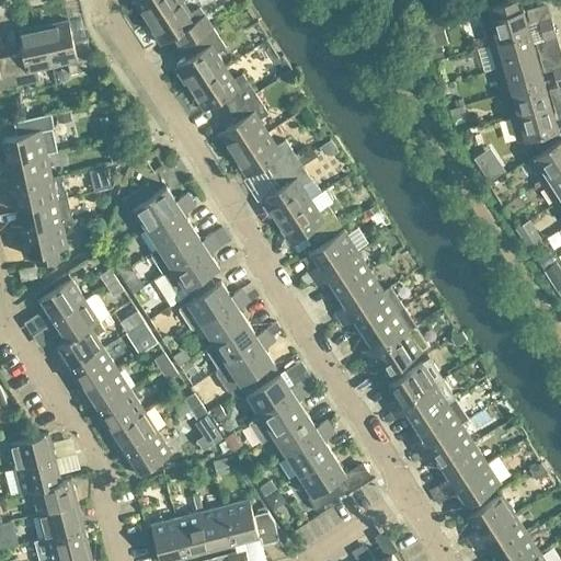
[(133,0),(147,22),(180,0),(133,0)]
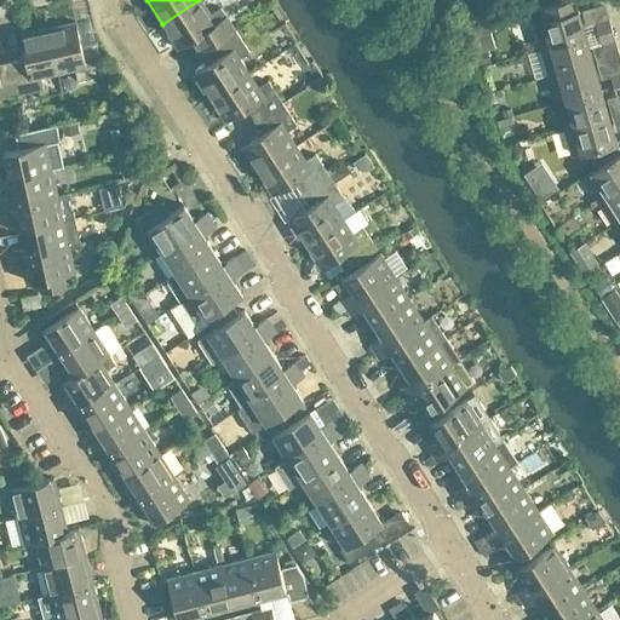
[(235,29),(220,7),(211,13),(201,0),(199,0),(162,24),(178,49),(199,34),(207,47),(235,29)]
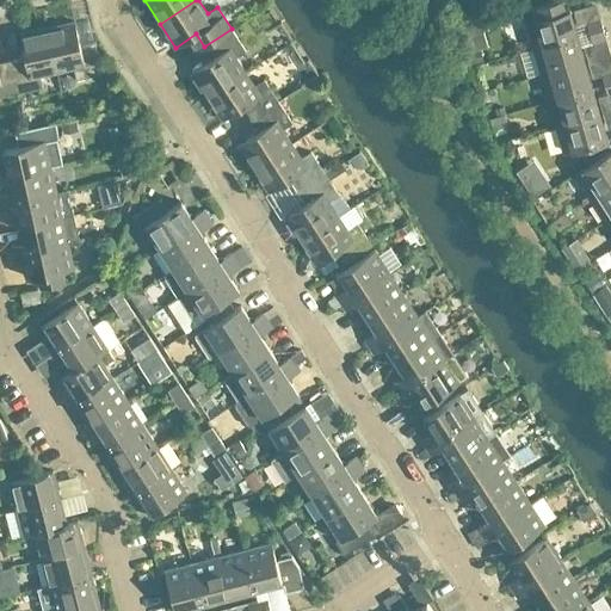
[(578,35),(571,8),(566,10),(562,0),(555,0),(523,10),(534,48),(578,35)]
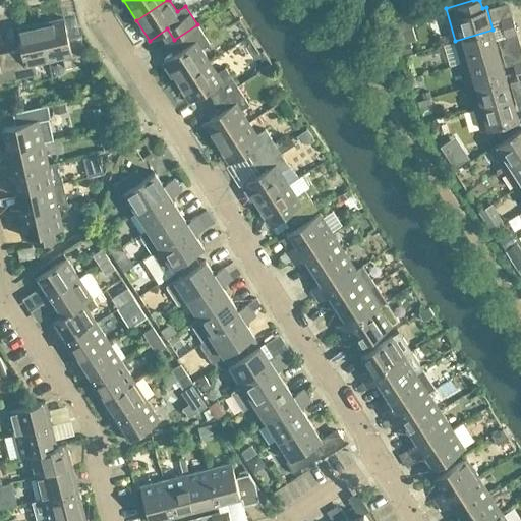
[(500,19),(503,27),(514,24),(512,16),(500,19)]
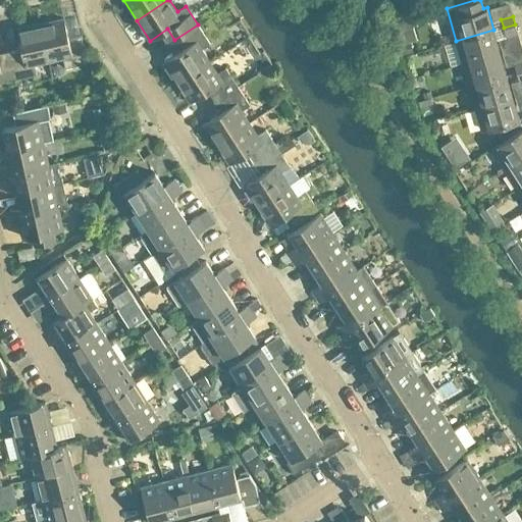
[(87,62),(81,36),(68,39),(64,17),(40,22),(49,61),(63,58),(65,67),(87,62)]
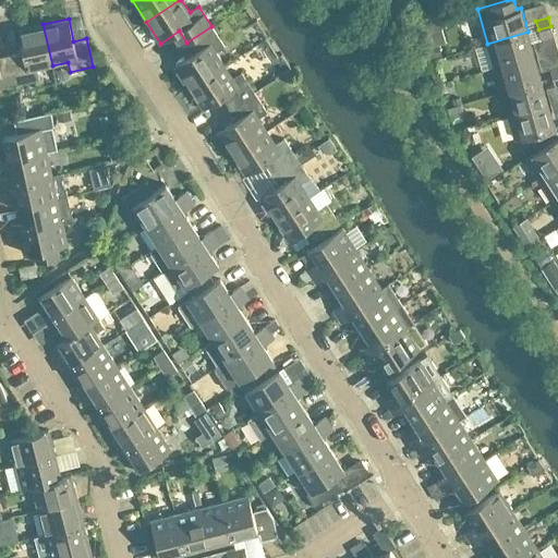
[(433,20),(421,23),(428,47),(440,43),(433,20)]
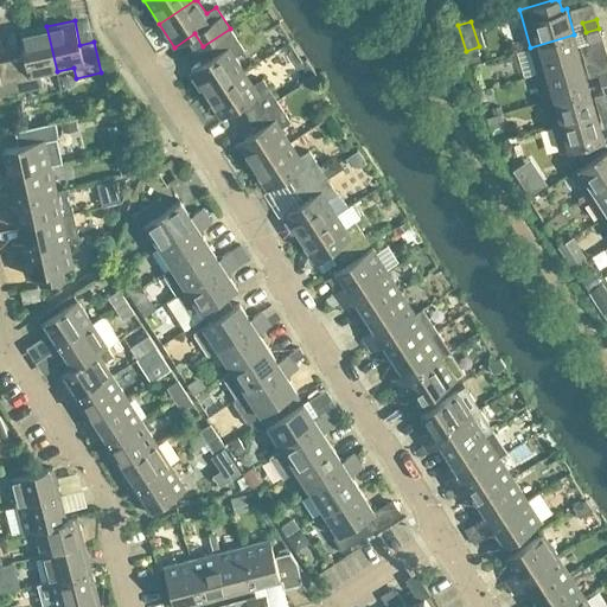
[(57,71),(46,26),(19,33),(25,57),(11,61),(18,91),(43,85),(40,75),(57,71)]
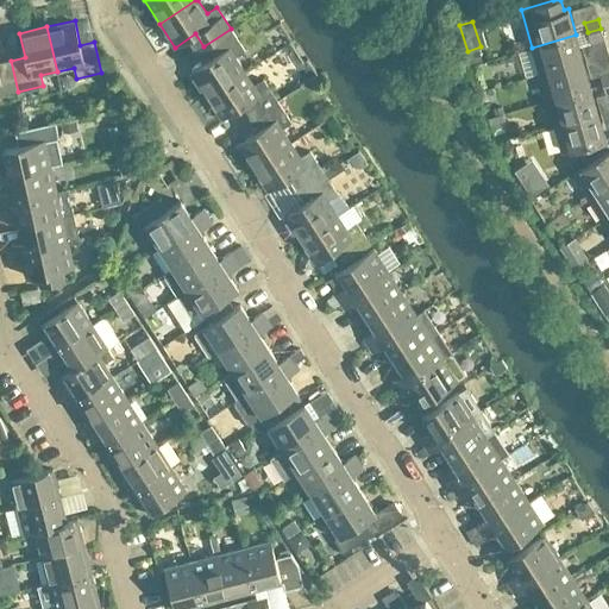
[(244,70),(234,57),(245,50),(231,29),(203,46),(212,58),(190,71),(206,95),(244,70)]
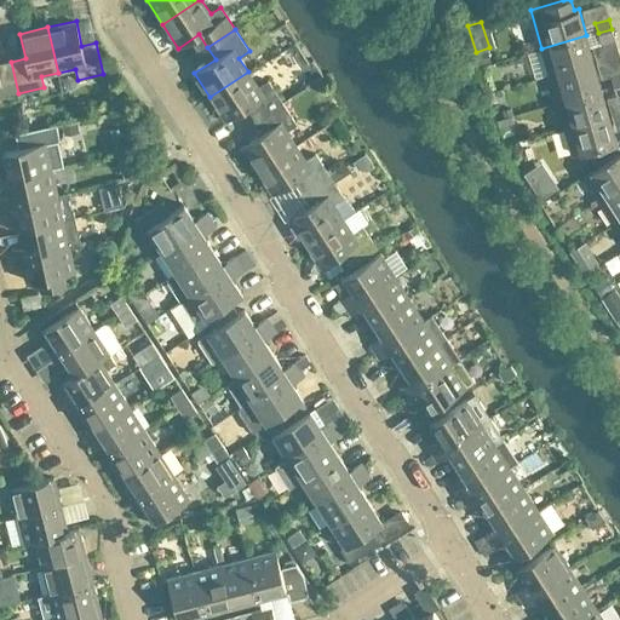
[(615,39),(612,29),(598,33),(601,44),(615,39)]
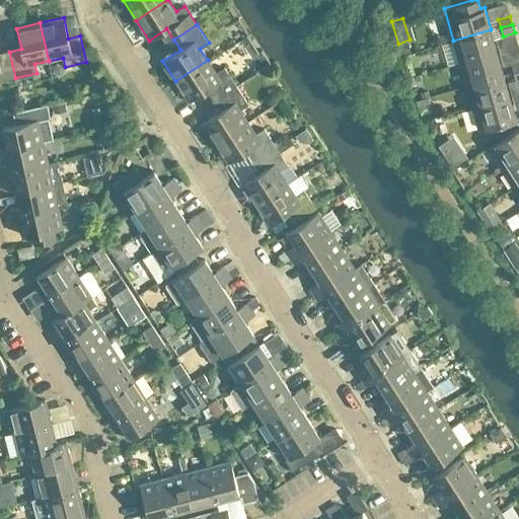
[(497,52),(491,29),(453,41),(460,63),(497,52)]
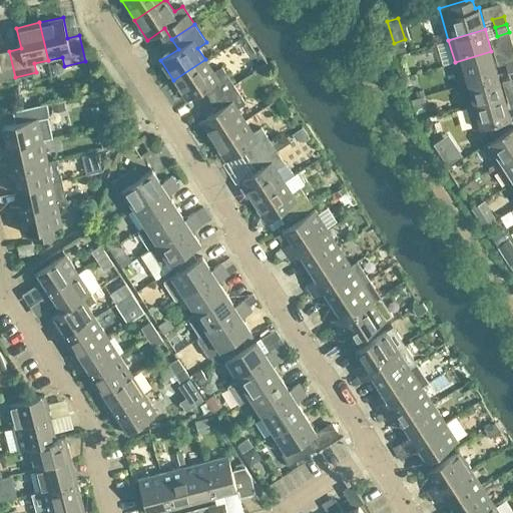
[(448,45),(436,47),(440,68),(452,67),(448,45)]
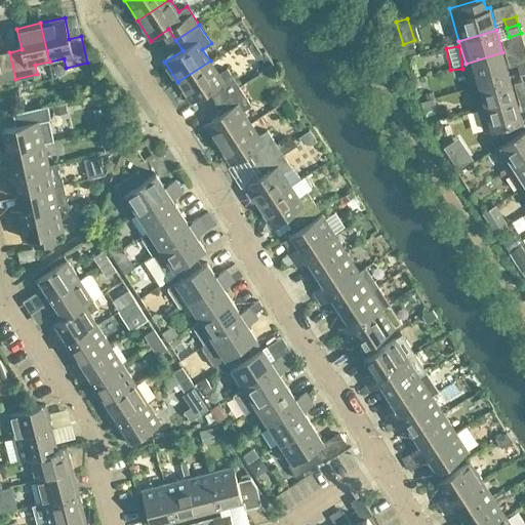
[(0,82),(15,79),(9,52),(0,53),(0,82)]
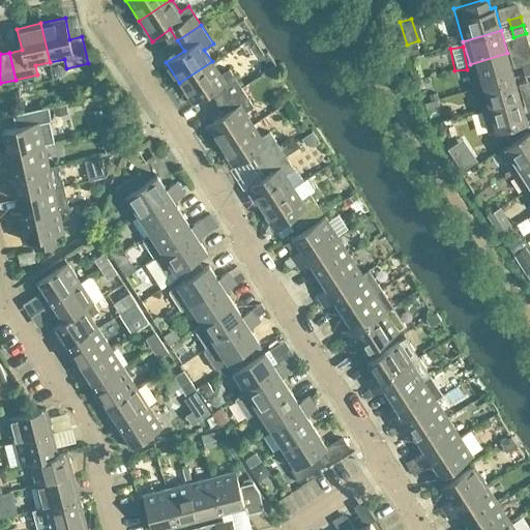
[(514,76),(507,53),(470,64),(476,87),(514,76)]
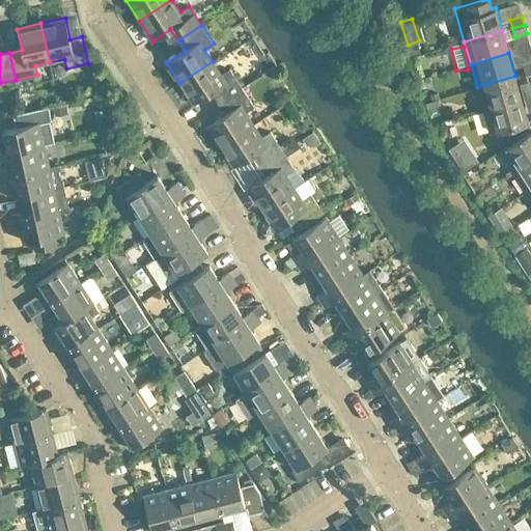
[(242,87),(229,68),(221,74),(213,61),(179,83),(193,104),(212,92),(218,103),(242,87)]
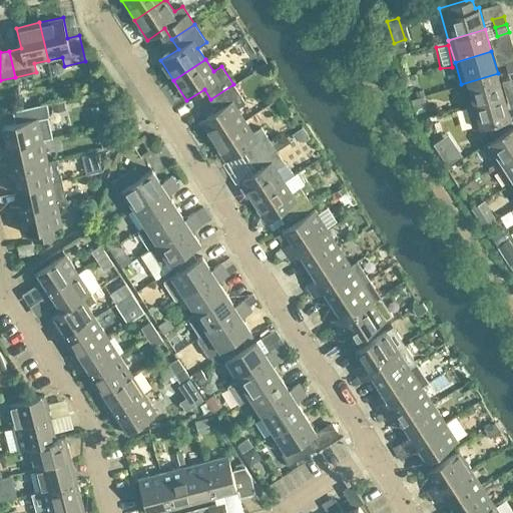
[(504,95),(498,73),(461,84),(467,106),(504,95)]
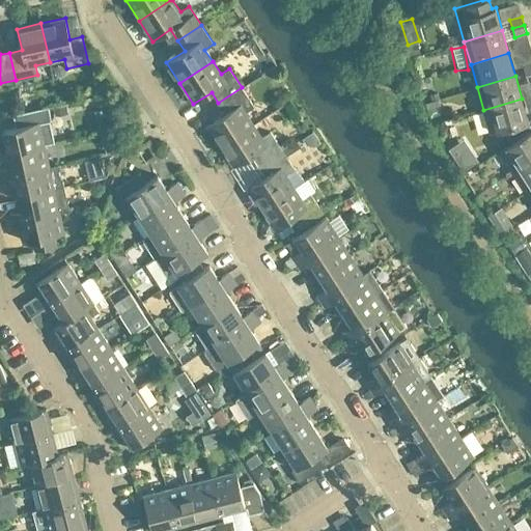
[(253,124),(246,112),(254,107),(242,87),(218,103),(225,113),(207,126),(220,146),(253,124)]
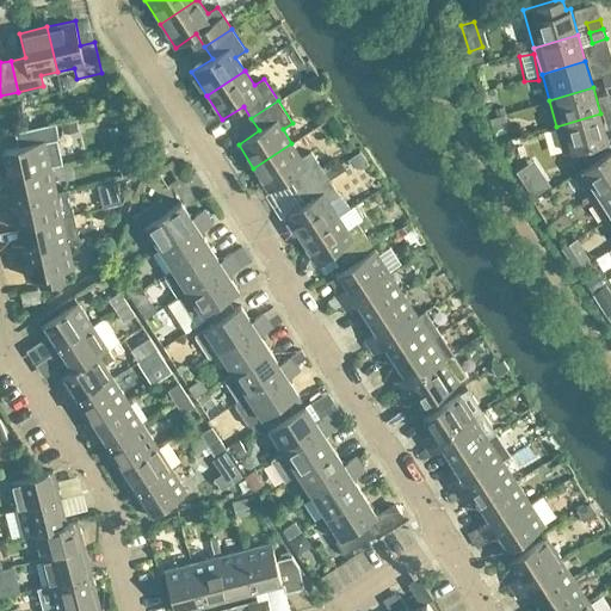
[(504,106),(494,109),(497,116),(506,113),(504,106)]
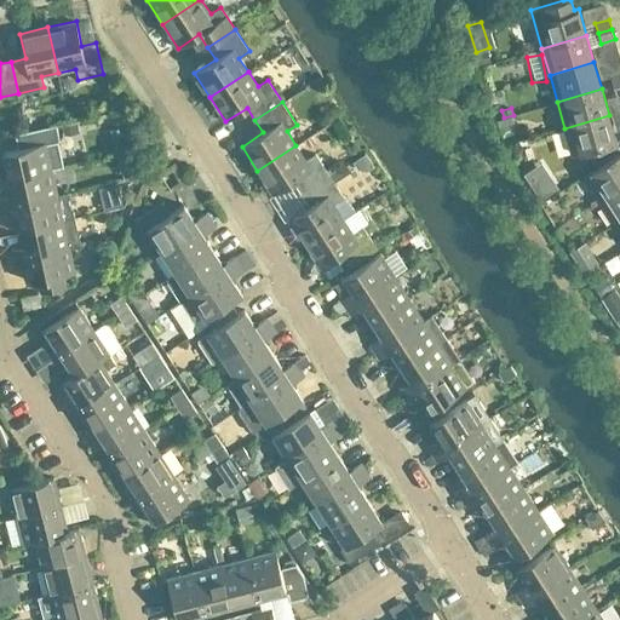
[(618,143),(609,115),(564,128),(573,155),(609,145),(618,143)]
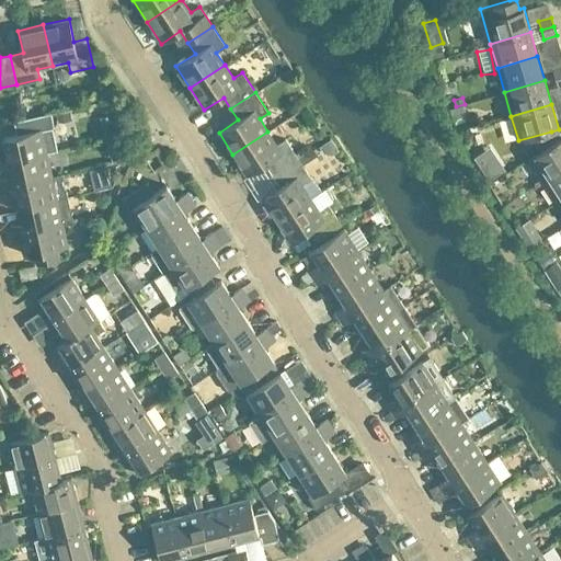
[(69,110),(56,113),(58,123),(71,119),(69,110)]
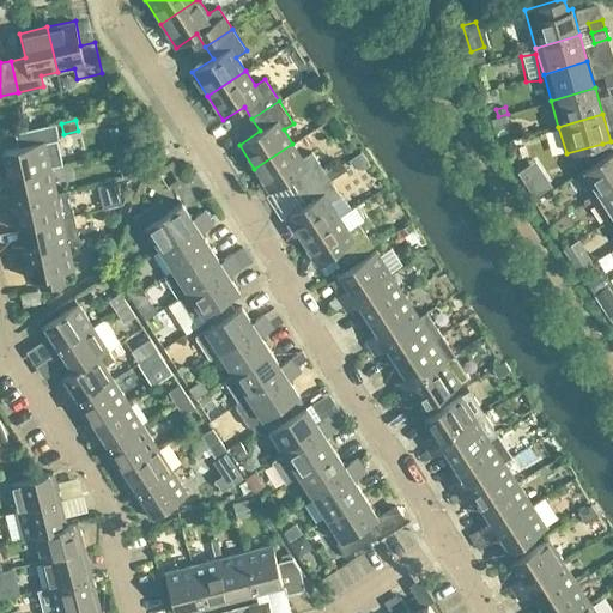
[(62,163),(58,139),(59,139),(55,123),(16,132),(18,146),(2,150),(8,176),(52,167),(50,165),(62,163)]
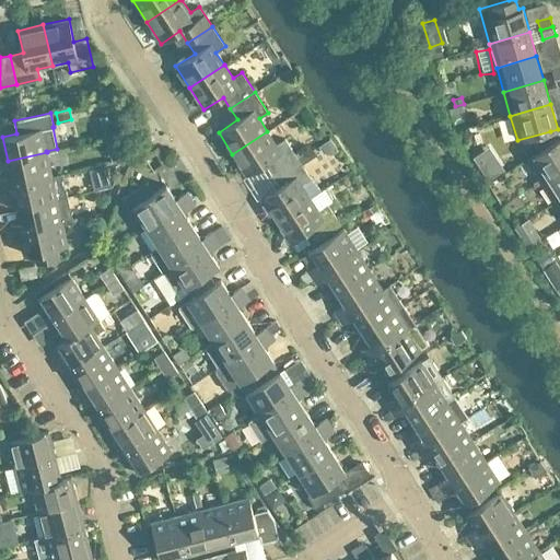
[(115,123),(102,125),(104,132),(116,130),(115,123)]
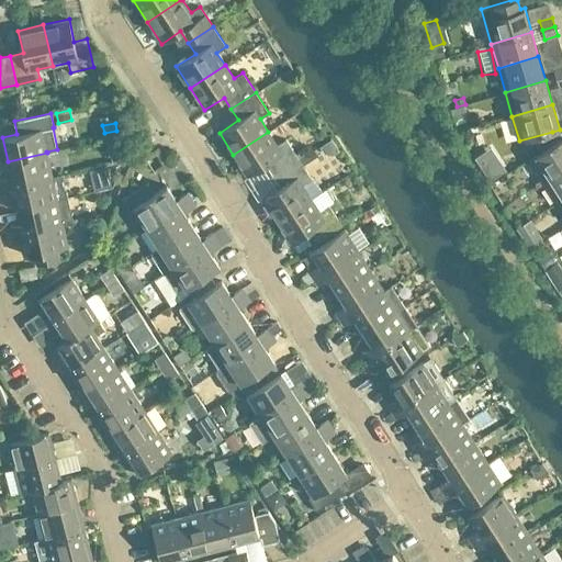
[(295,154),(285,138),(277,145),(268,132),(233,155),(247,176),(267,164),(273,175),(299,159),(295,154)]
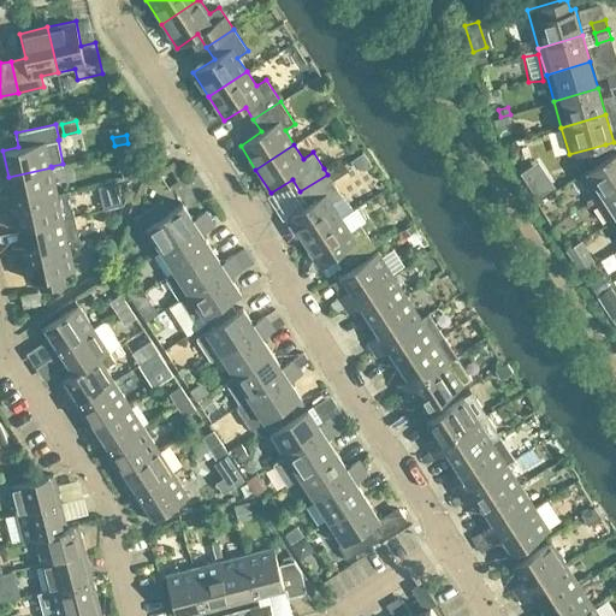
[(584,172),(611,154),(605,144),(578,161),(584,172)]
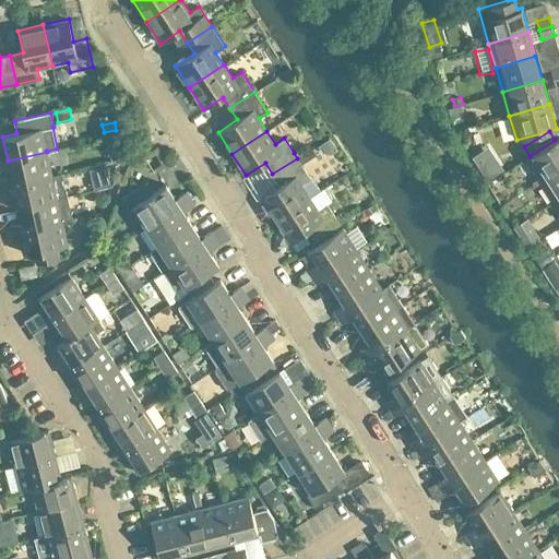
[(540,180),(558,167),(558,137),(555,140),(530,156),(526,158),(540,180)]
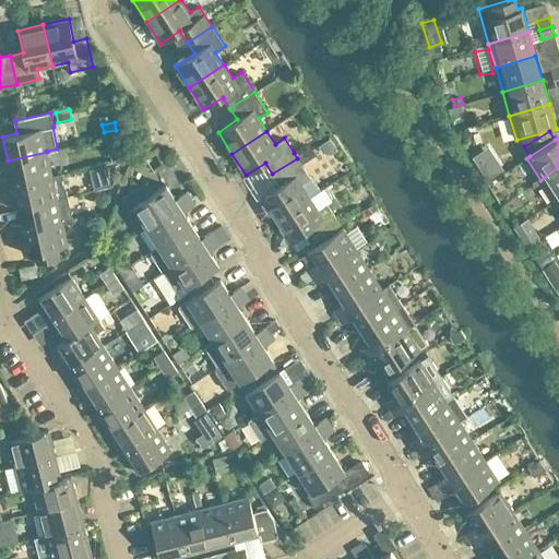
[(302,147),(294,153),(297,158),(306,153),(302,147)]
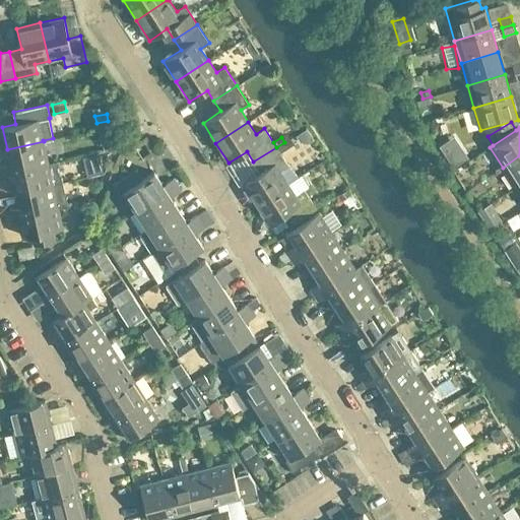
[(466,157),(453,137),(441,145),(454,166),(466,157)]
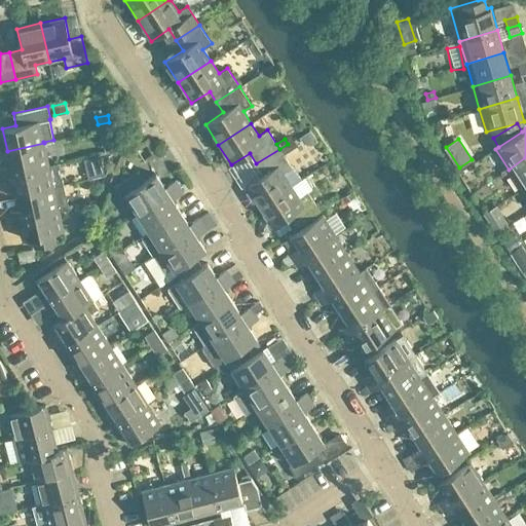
[(288,144),(279,149),(284,154),(291,149),(298,145),(294,140),(288,144)]
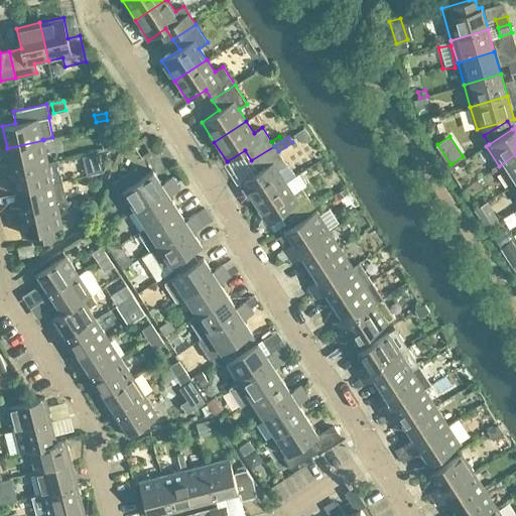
[(47,161),(43,140),(7,148),(11,162),(0,164),(0,170),(0,172),(47,161)]
